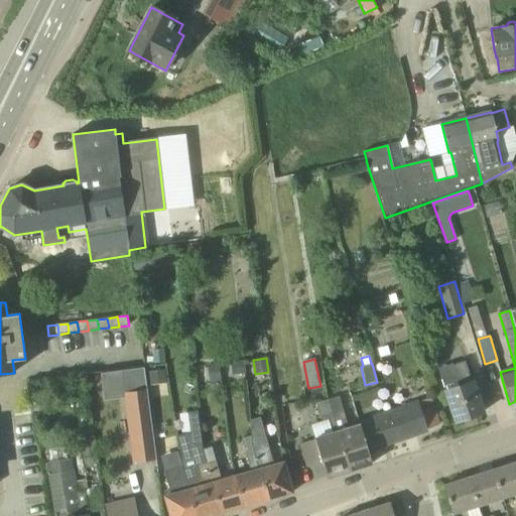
[(483,412),(476,393),(472,382),(465,361),(454,365),(453,364),(437,369),(445,391),(456,421),(483,412)]
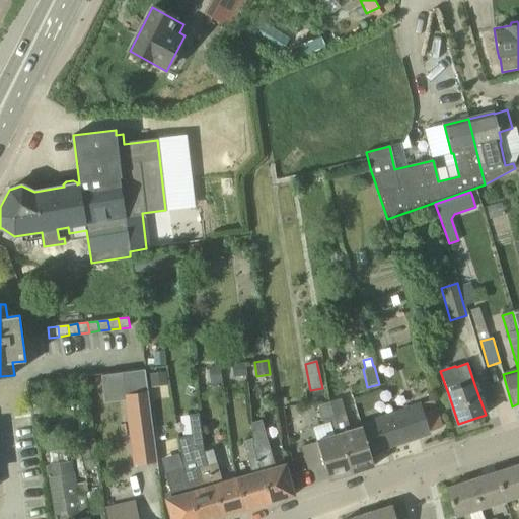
[(243,364),(232,365),(234,378),(245,376),(243,364)]
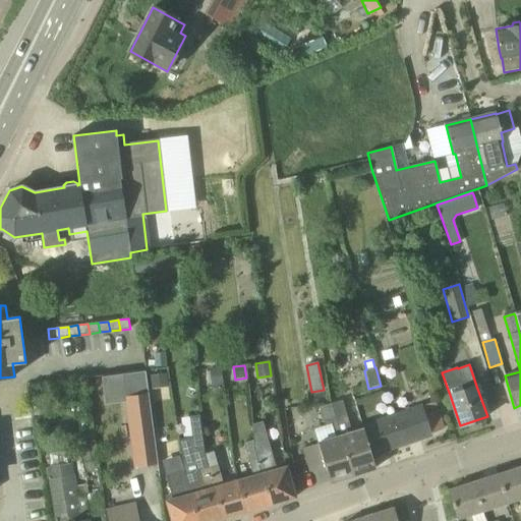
[(221,368),(211,369),(213,386),(223,384),(221,368)]
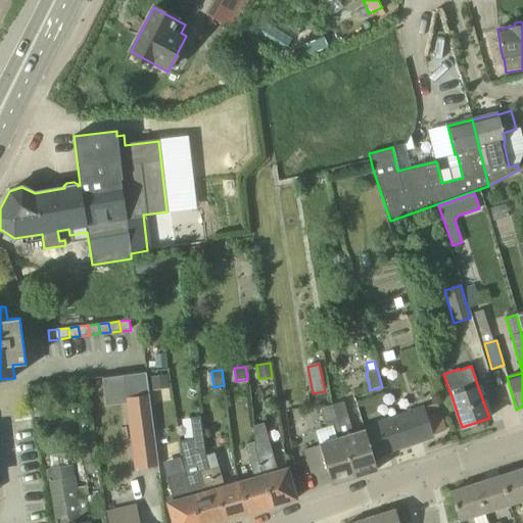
[(146,373),(145,373),(145,378),(125,380),(136,470),(158,467),(146,373)]
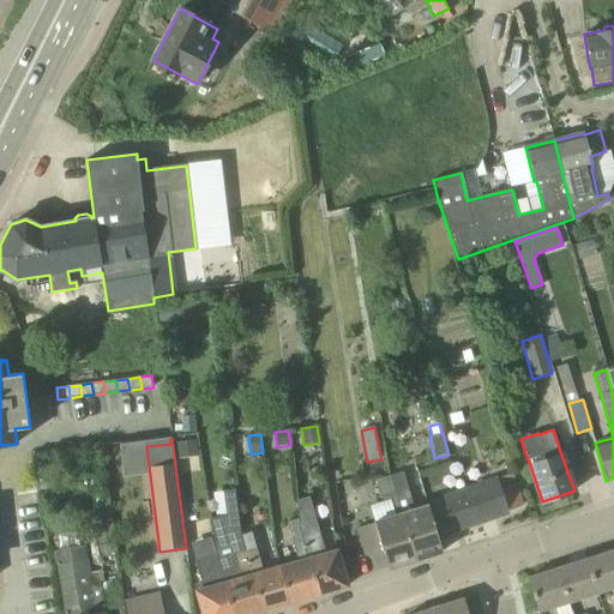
[(178,459),(198,457),(196,440),(175,443),(178,459)]
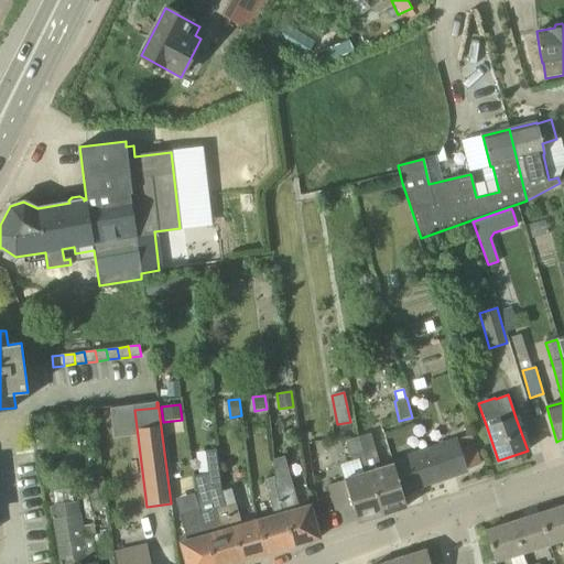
[(407,507),(402,494),(391,461),(390,461),(391,465),(381,468),(370,434),(358,438),(381,514),(407,507)]
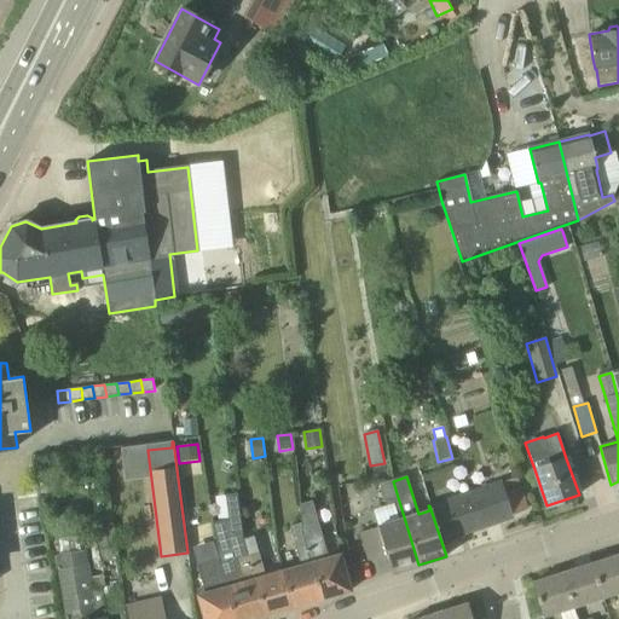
[(513,515),(526,510),(516,479),(501,484),(501,482),(429,505),(441,542),(513,518),(513,515)]
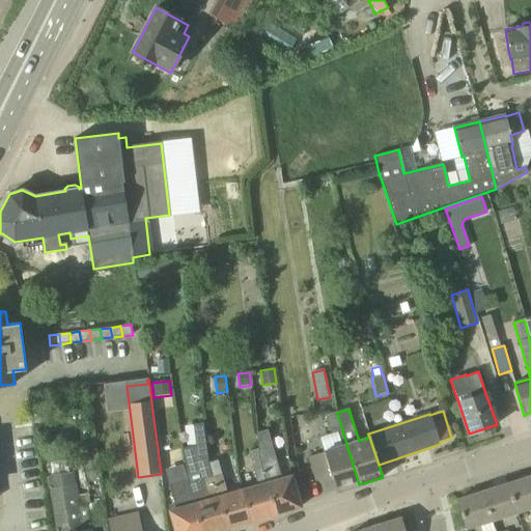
[(332,476),(336,492),(352,487),(351,485),(358,483),(359,485),(359,484),(337,413),(326,417),(333,440),(340,442),(341,446),(324,451),(325,453),(309,457),(316,481),(332,476)]
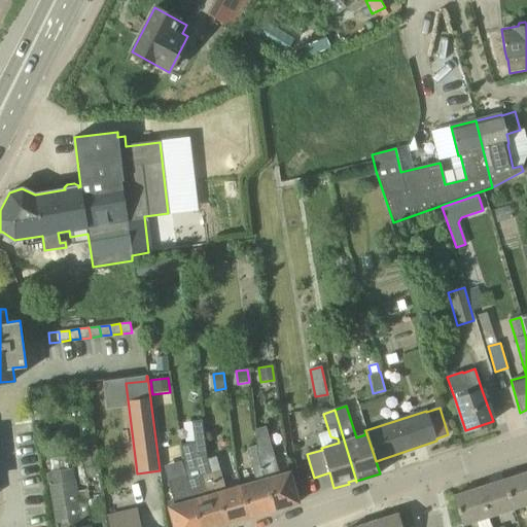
[(195,444),(180,446),(183,465),(186,476),(187,480),(212,472),(208,458),(202,419),(191,421),(195,444)]
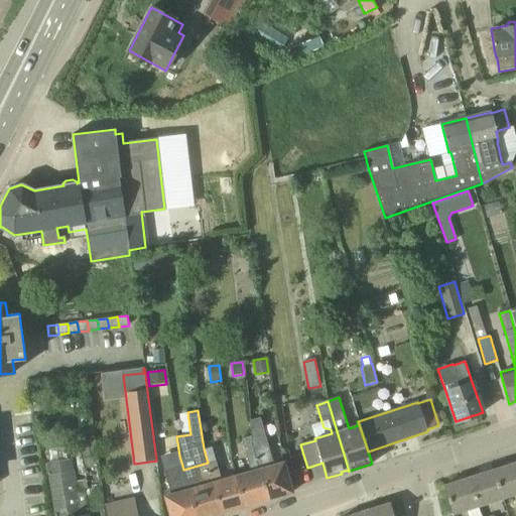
[(291,493),(290,490),(283,463),(273,466),(260,417),(250,420),(251,435),(254,449),(268,500),(291,493)]
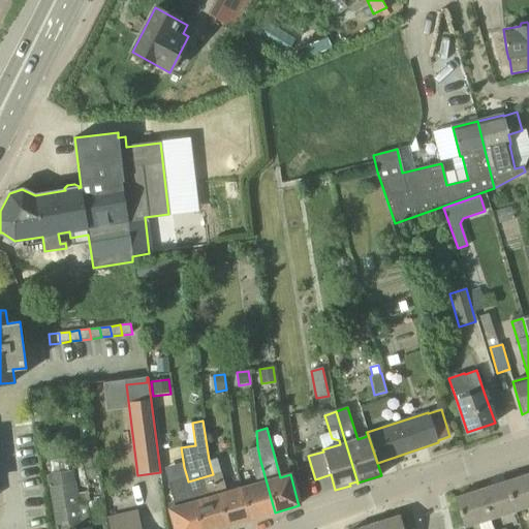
[(101,475),(96,442),(95,442),(95,439),(80,441),(81,454),(79,455),(80,458),(78,458),(80,480),(86,479),(86,480),(99,478),(98,476),(101,475)]
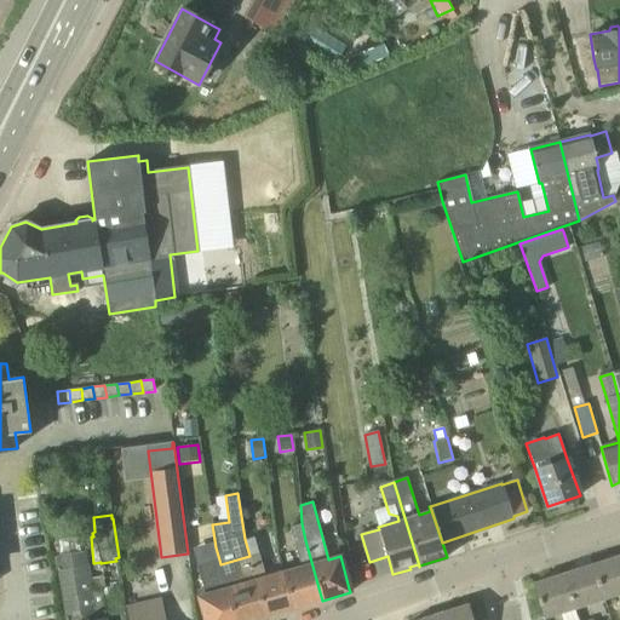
[(302,568),(283,573),(294,608),(322,601),(305,540),(302,523),(290,527),(302,568)]
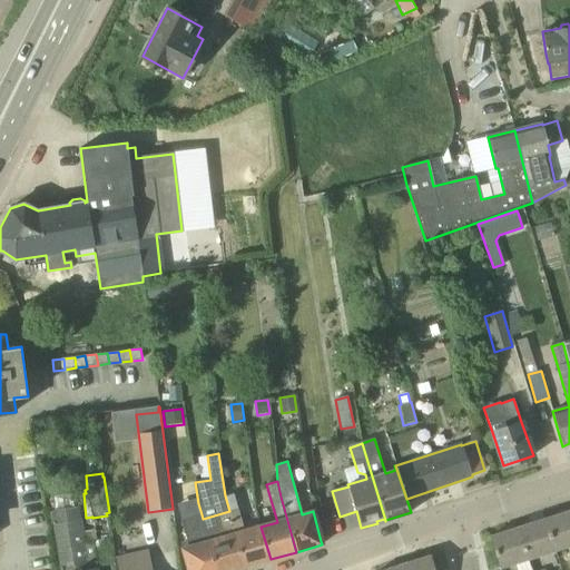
[(89,569),(80,520),(78,505),(74,507),(71,492),(51,497),(53,510),(50,510),(60,569),(61,569),(60,569),(97,569),(98,568),(89,569)]
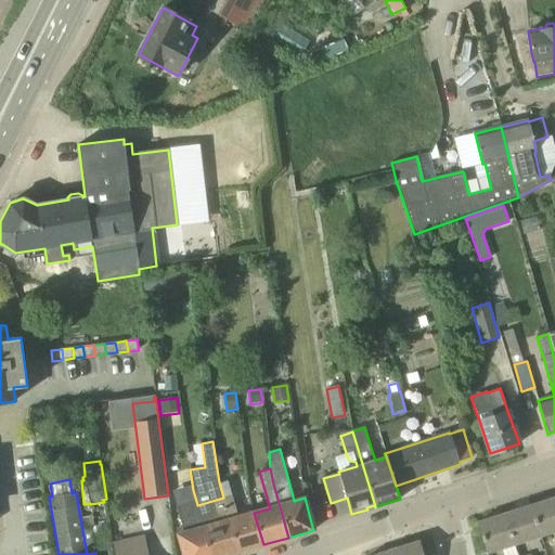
[(237,552),(263,544),(254,513),(237,517),(228,480),(219,482),(223,498),(237,552)]
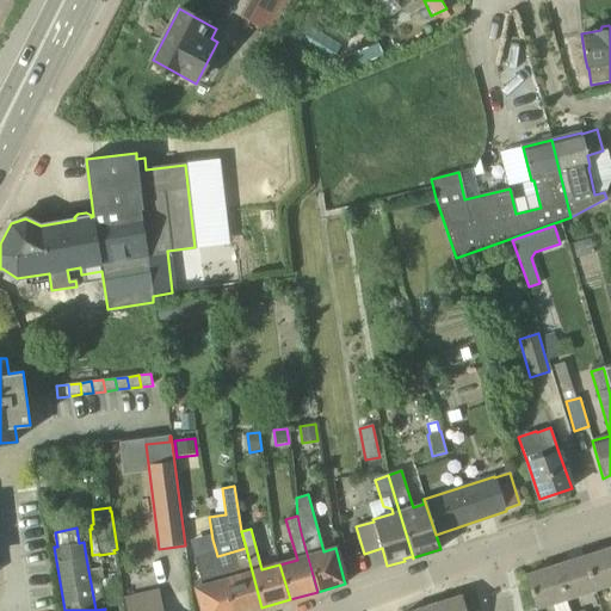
[(594,591),(610,585),(610,547),(584,556),(594,591)]
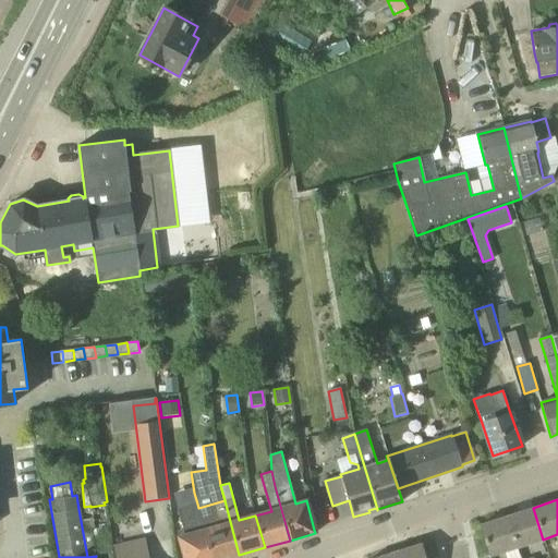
[(225,500),(198,508),(211,557),(228,557),(239,555),(225,500)]
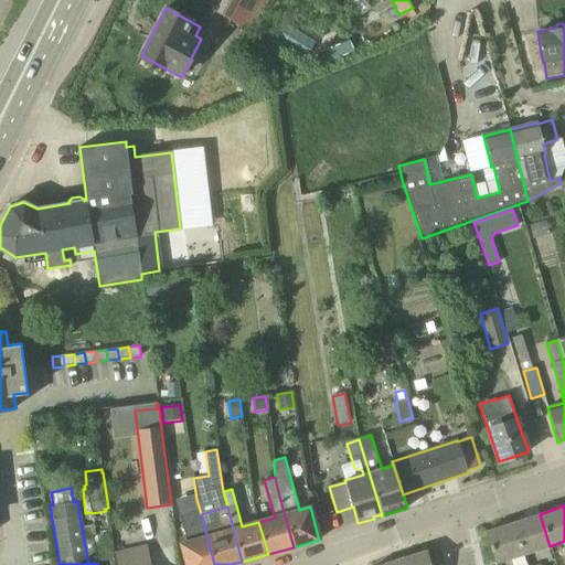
[(187,564),(214,564),(201,514),(200,510),(180,515),(187,536),(180,539),(181,544),(187,564)]
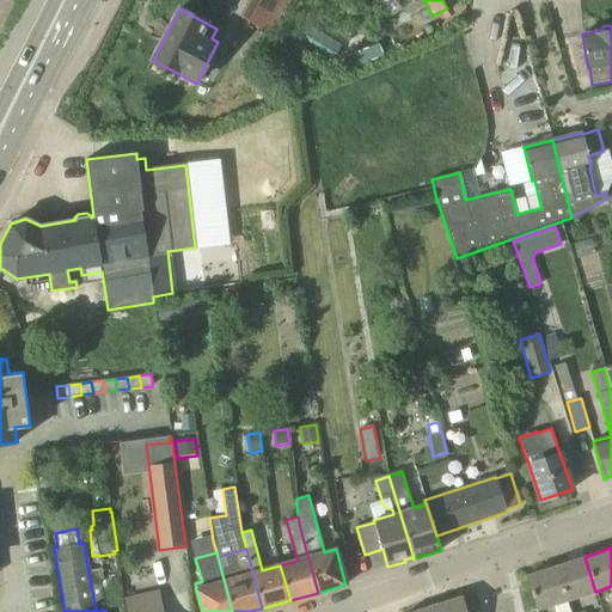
[(555,567),(565,601),(595,592),(585,557),(555,567)]
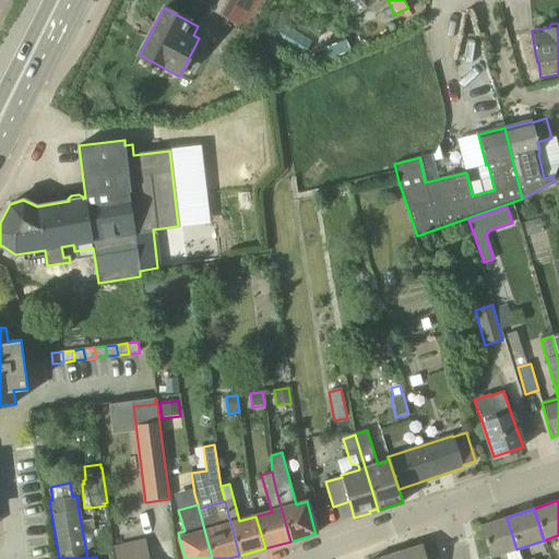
[(480,526),(490,558),(516,549),(507,518),(480,526)]
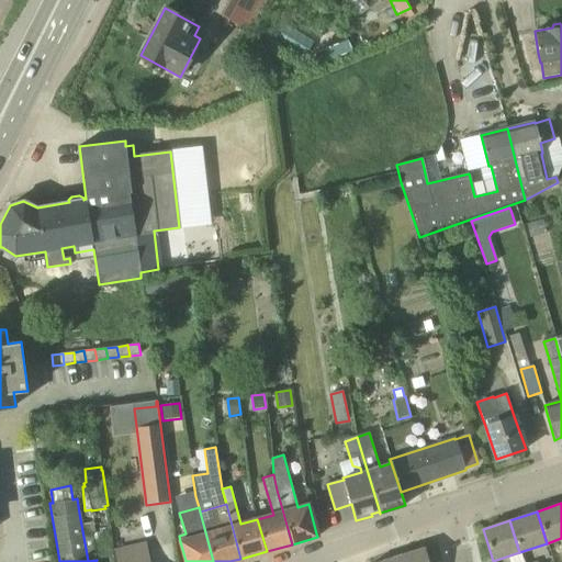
[(149,561),(146,546),(115,553),(116,561),(149,561)]
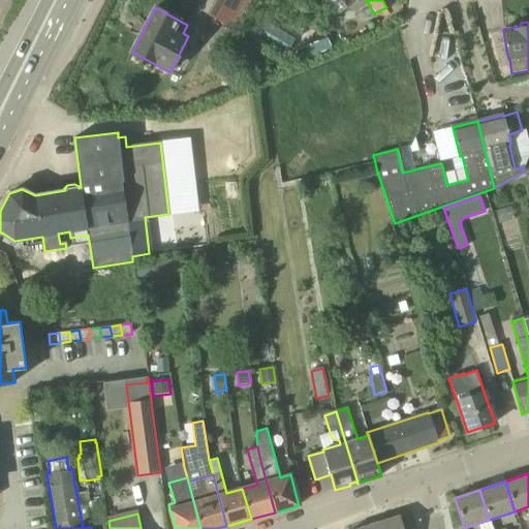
[(374,524),(375,528),(403,528),(400,516),(374,524)]
